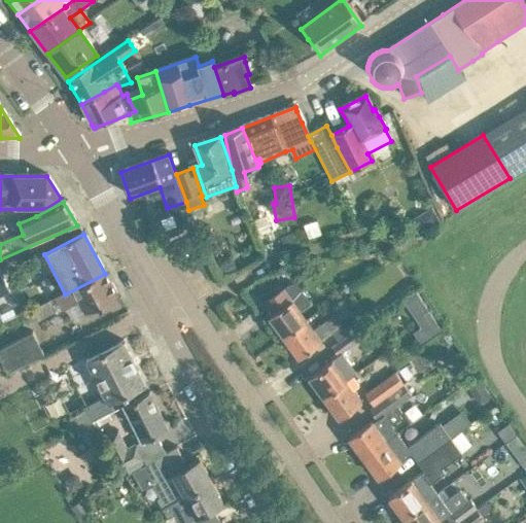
[(65,294),(55,300),(61,312),(78,303),(84,314),(99,307),(101,309),(104,307),(102,305),(117,297),(105,274),(65,294)]
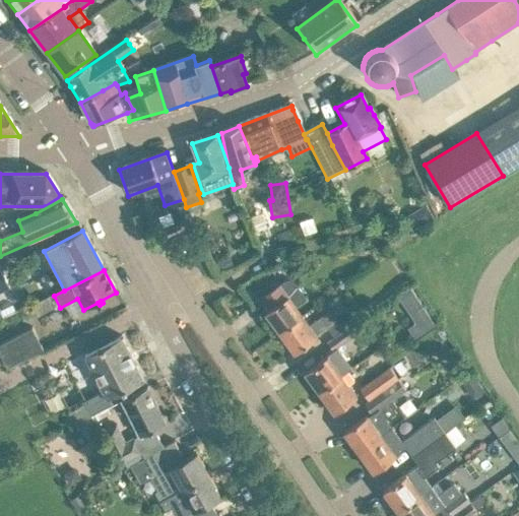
[(0,295),(8,291),(0,273),(0,295)]
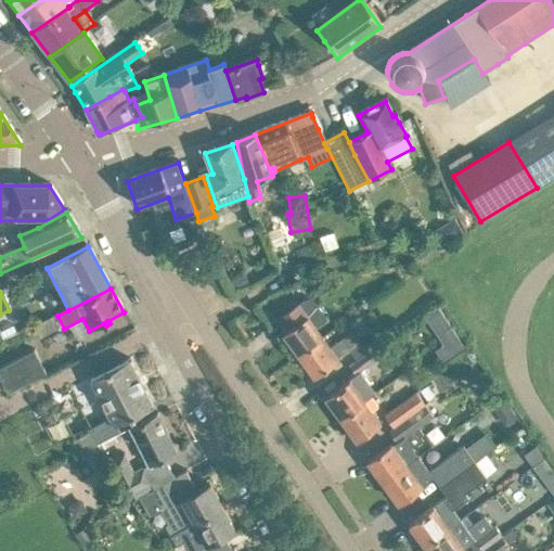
[(299,358),(322,340),(316,331),(327,322),(316,306),(311,303),(306,302),(301,304),(275,322),(284,334),(283,336),(299,358)]
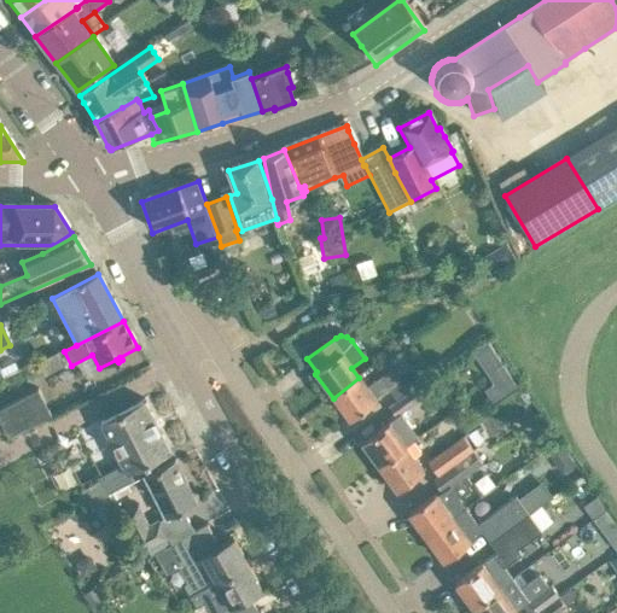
[(402,379),(424,371),(415,349),(394,357),(402,379)]
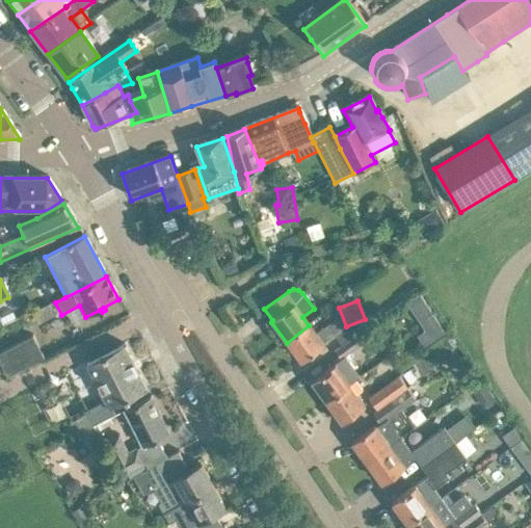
[(38,327),(53,319),(48,307),(32,315),(38,327)]
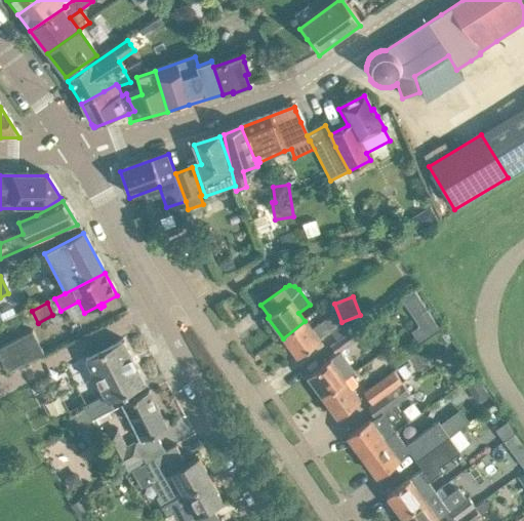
[(347,335),(332,316),(312,331),(305,321),(283,338),(297,358),(314,346),(320,343),(329,334),(336,344),(347,335)]
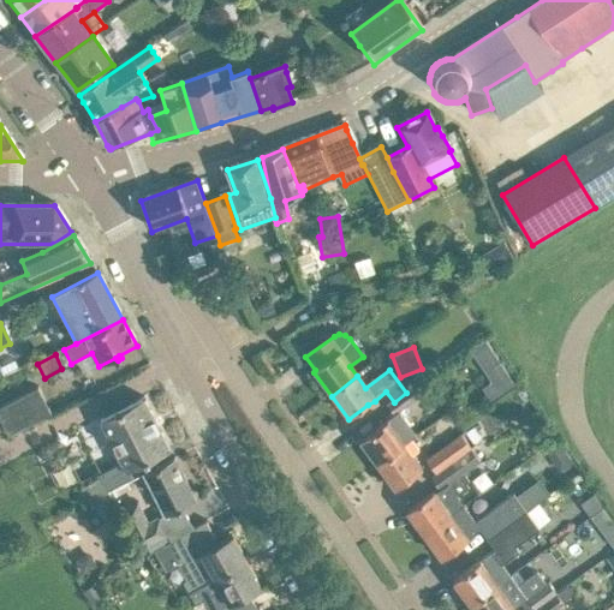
[(0,420),(9,437),(51,416),(37,390),(0,408),(0,420)]
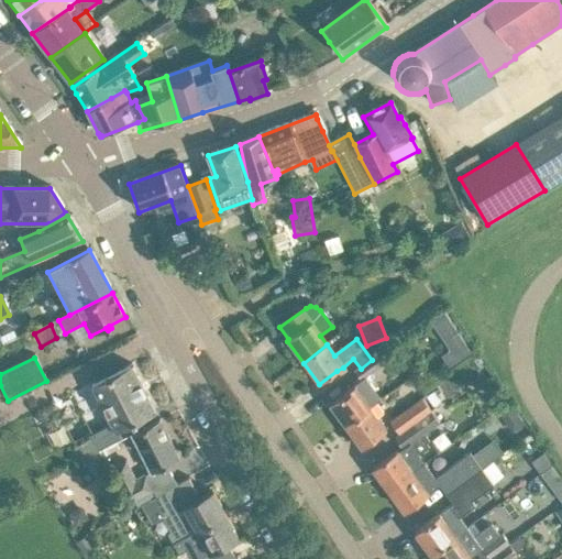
[(361,369),(353,373),(360,383),(364,380),(365,380),(375,372),(383,366),(376,358),(372,360),(361,369)]
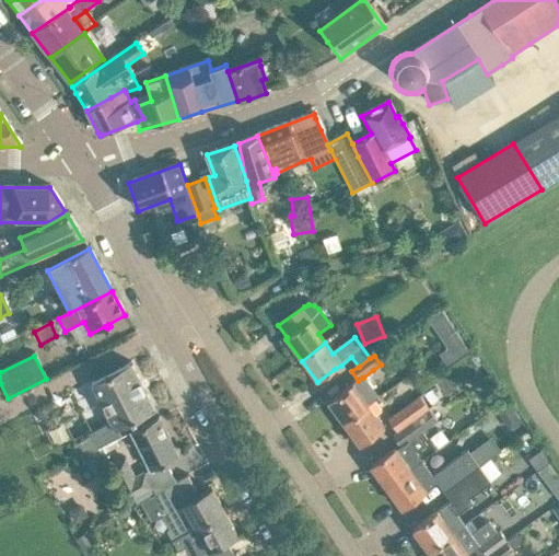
[(96,450),(101,448),(115,441),(120,438),(116,431),(154,412),(130,365),(91,384),(111,424),(89,435),(96,450)]
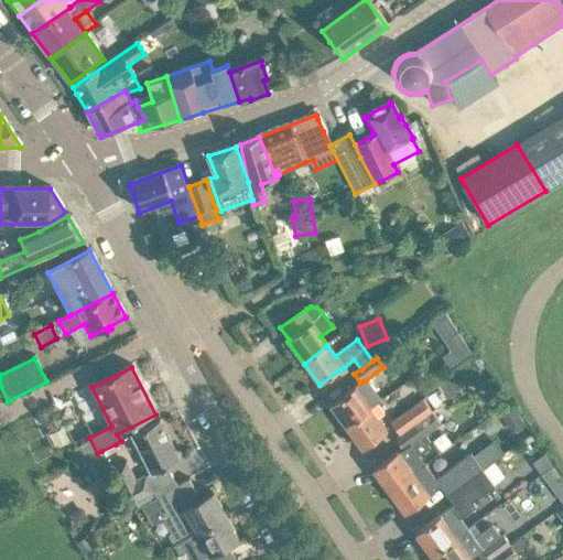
[(348,392),(331,406),(346,428),(370,410),(377,406),(381,402),(366,380),(365,380),(360,384),(348,392)]
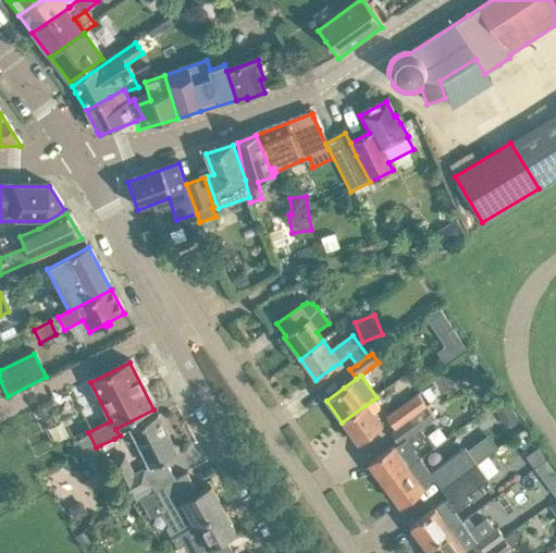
[(416,453),(423,447),(415,437),(435,421),(430,414),(436,409),(423,393),(418,396),(427,410),(395,433),(391,438),(397,447),(394,450),(392,447),(368,465),(385,488),(408,470),(420,461),(416,453)]
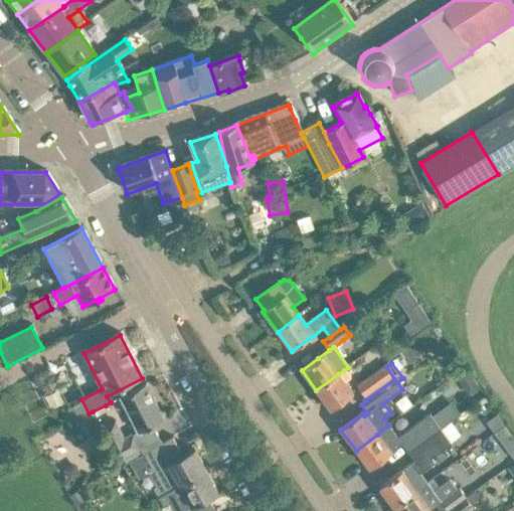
[(386,367),(384,365),(355,387),(365,400),(394,379),(386,366),(386,367)]
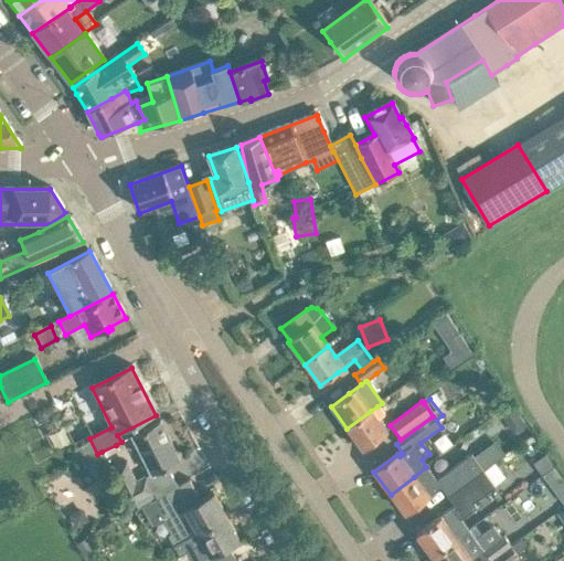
[(371,411),(347,429),(363,451),(381,437),(386,433),(379,422),(385,416),(378,406),(371,411)]
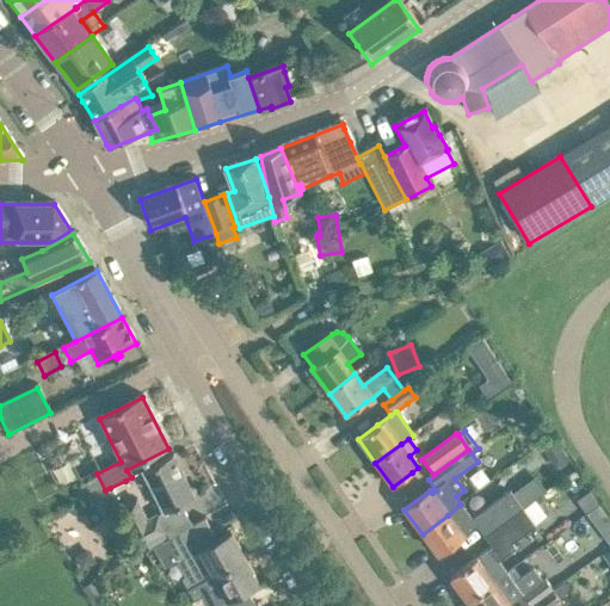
[(494,468),(507,461),(501,447),(487,455),(494,468)]
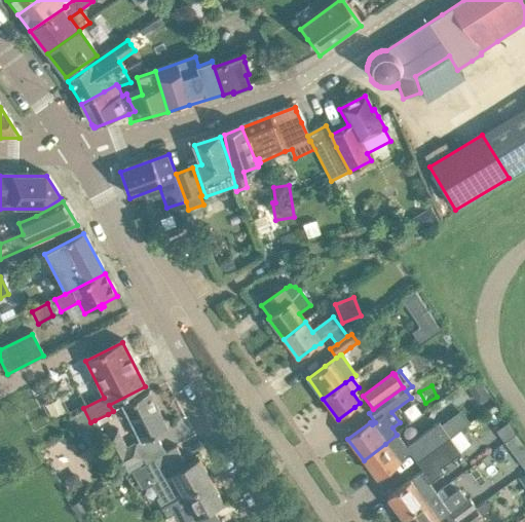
[(141,443),(166,430),(148,394),(122,407),(141,443)]
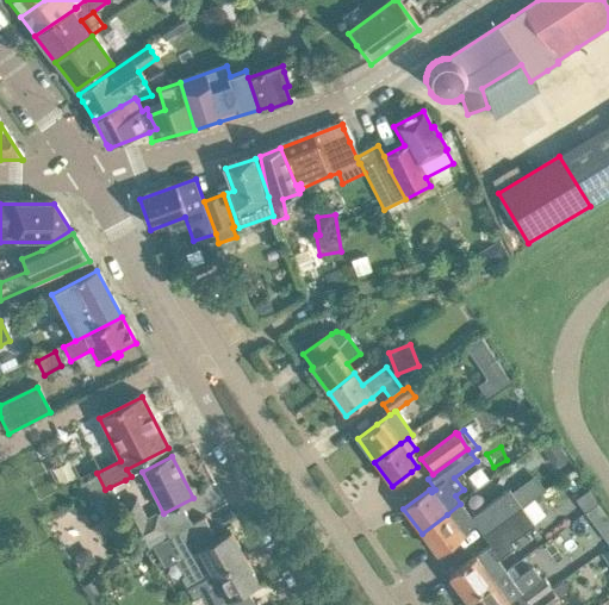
[(113,494),(129,487),(125,480),(110,487),(113,494)]
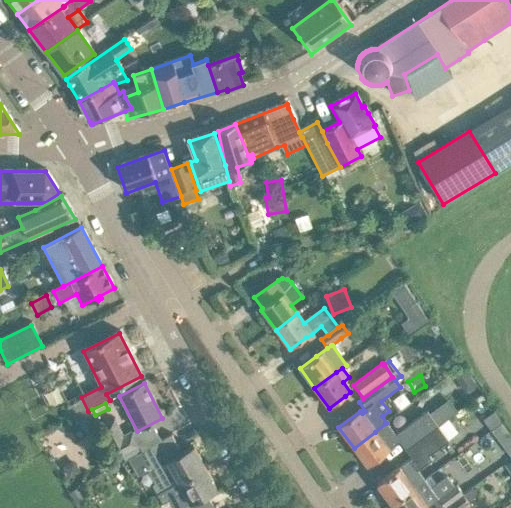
[(428,436),(433,432),(438,428),(428,414),(396,436),(386,423),(375,432),(354,448),(367,467),(383,455),(389,451),(389,450),(398,444),(405,453),(428,437),(428,436)]
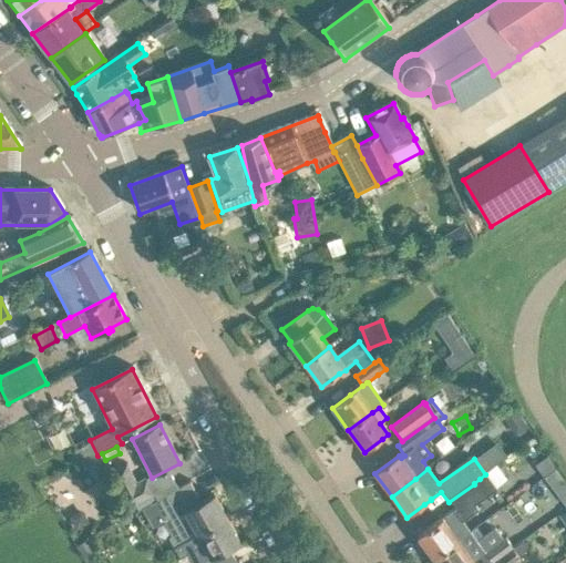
[(136,485),(126,467),(112,474),(130,508),(153,495),(146,481),(136,485)]
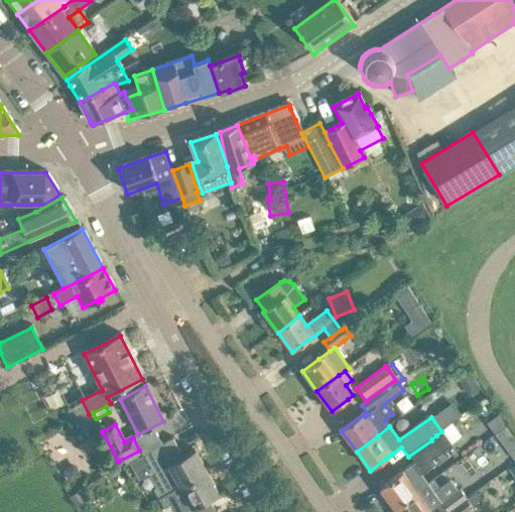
[(401,474),(380,489),(394,509),(427,486),(421,477),(431,470),(435,467),(432,462),(453,446),(441,432),(431,439),(431,440),(408,457),(413,465),(410,467),(411,467),(401,474)]
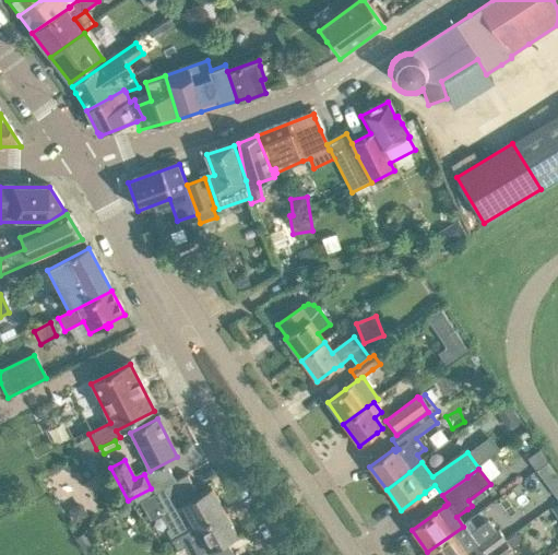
[(200,496),(188,474),(154,494),(152,496),(169,529),(166,531),(171,542),(223,512),(211,491),(200,496)]
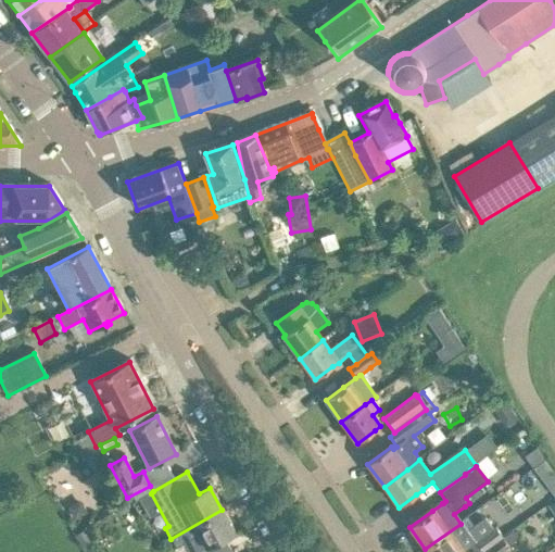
[(76,522),(88,514),(80,502),(68,510),(76,522)]
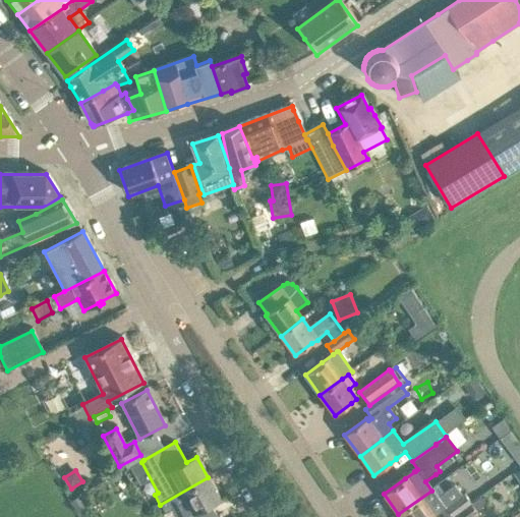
[(210,514),(212,509),(210,505),(220,499),(208,477),(160,505),(165,514),(171,511),(174,516),(206,516),(210,514)]
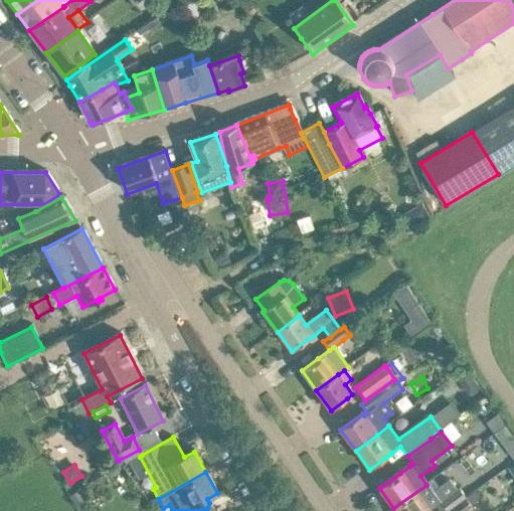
[(426,485),(393,508),(395,510),(431,510),(440,504),(445,510),(450,510),(465,499),(459,491),(456,493),(448,483),(434,494),(426,485)]
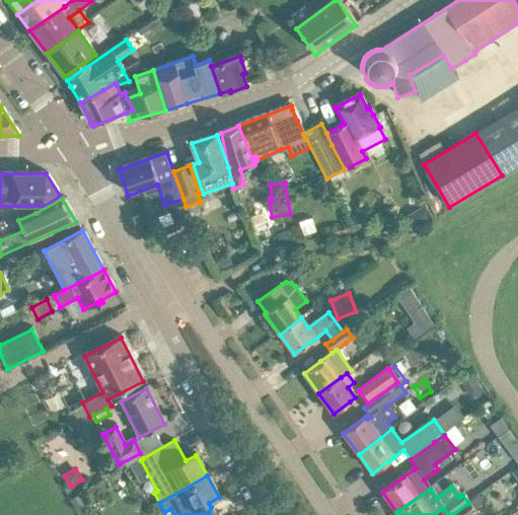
[(86,514),(90,511),(79,495),(69,502),(77,514),(86,514)]
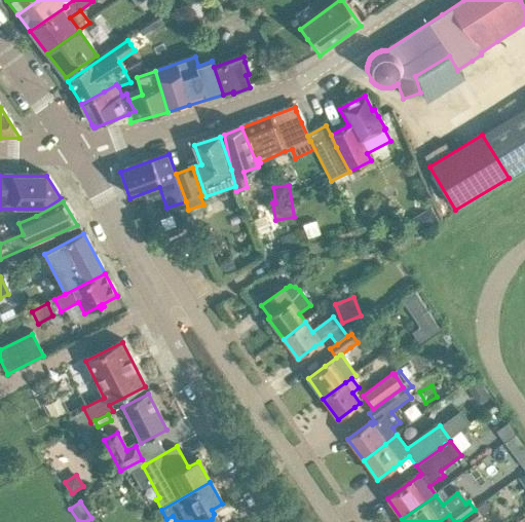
[(480,521),(482,520),(481,519),(486,515),(481,508),(476,511),(475,510),(459,521),(480,521)]
